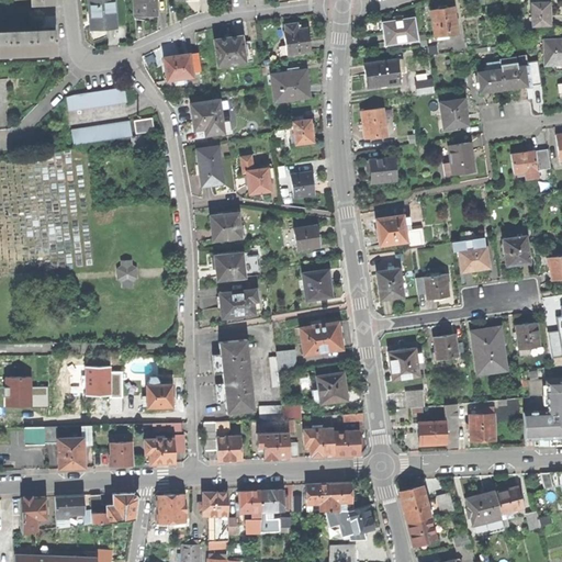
[(89,0),(90,10),(91,29),(116,27),(113,0),(89,0)]
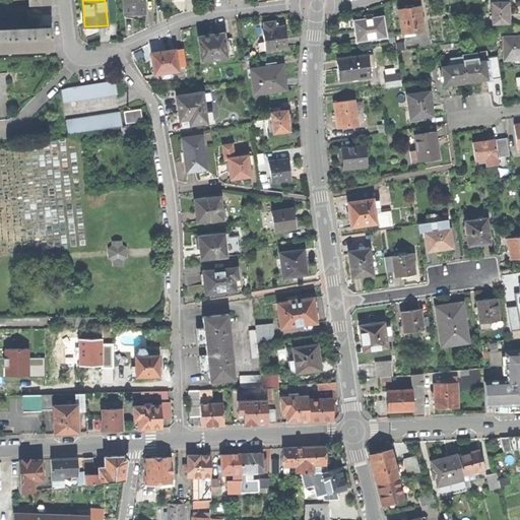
[(123,0),(125,15),(135,14),(139,14),(144,14),(143,0),(123,0)]
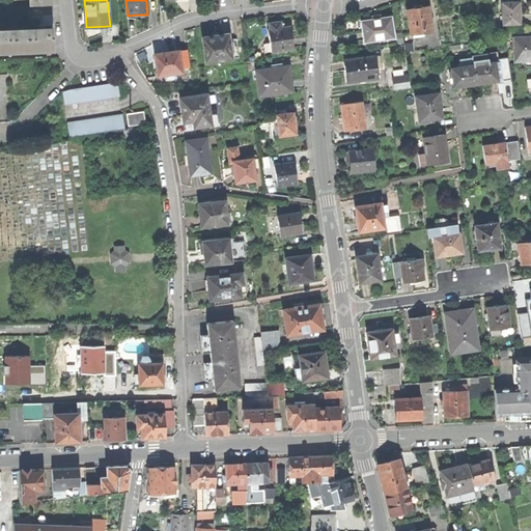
[(502,2),(503,24),(520,24),(519,12),(519,2),(512,2),(505,2),(502,2)]
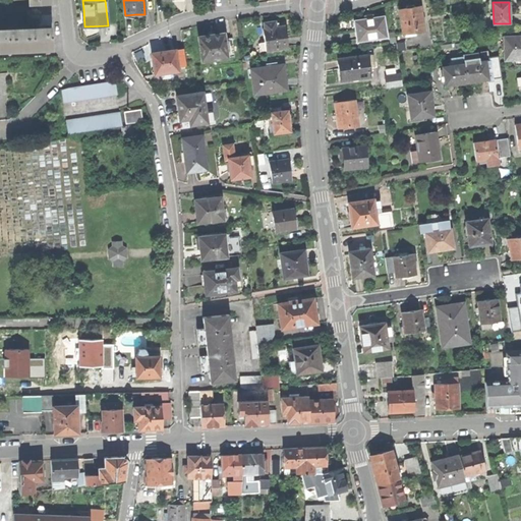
[(399,9),(403,34),(405,34),(411,33),(424,31),(420,6),(408,7),(399,9)]
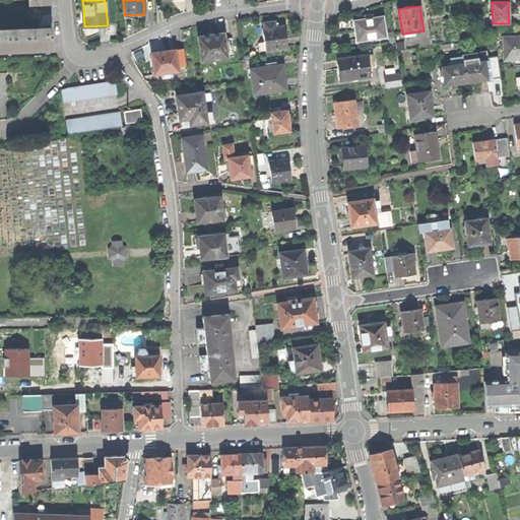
[(353,21),(356,41),(386,37),(383,16),(373,18),(372,14),(367,15),(363,15),(364,19),(353,21)]
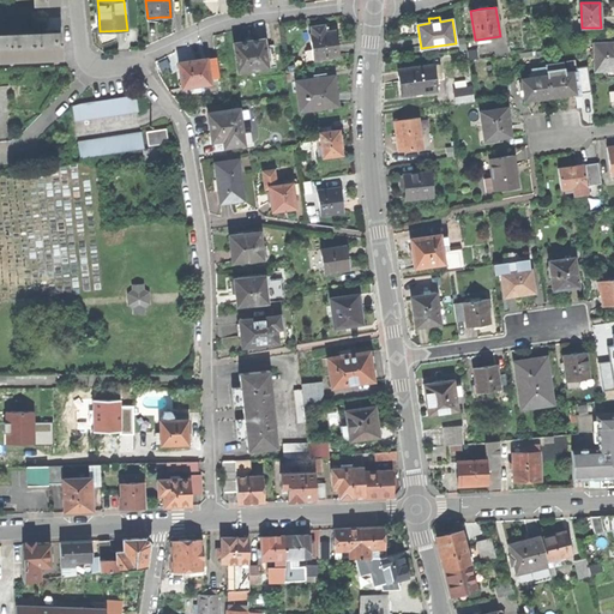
[(46,30),(60,29),(59,18),(46,19),(46,30)]
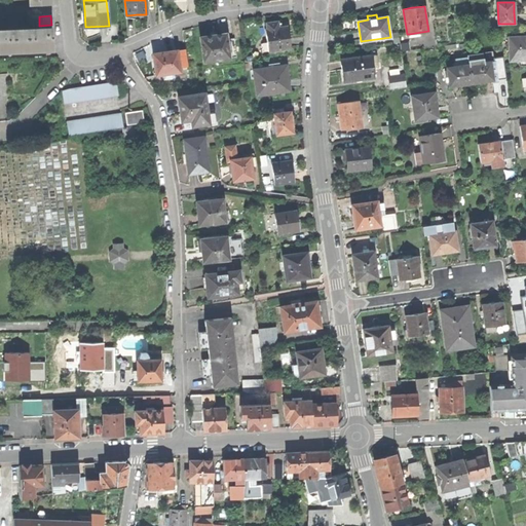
[(269,51),(291,48),(290,37),(288,27),(278,28),(277,22),(267,24),(268,30),(266,30),(268,43),(269,51)]
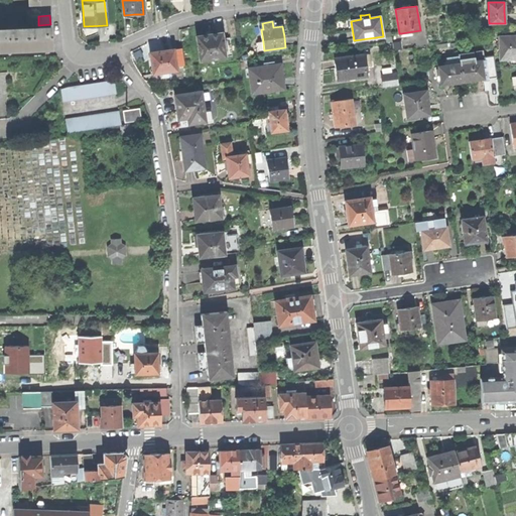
[(0,49),(0,50),(3,50),(38,48),(41,48),(51,48),(51,42),(51,39),(50,27),(41,28),(36,28),(30,28),(3,30),(1,30),(0,30),(0,49)]
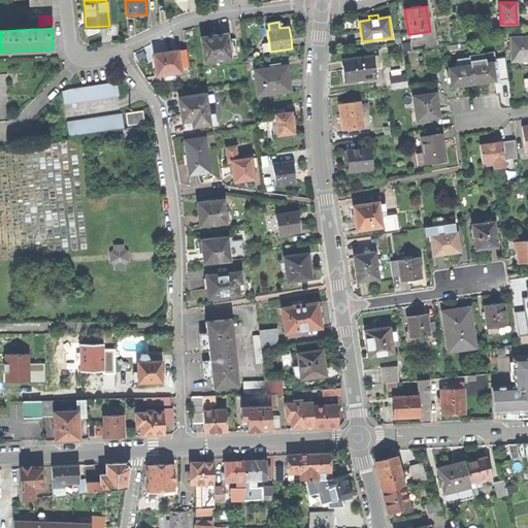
[(201,37),(204,62),(230,58),(227,39),(227,34),(215,35),(201,37)]
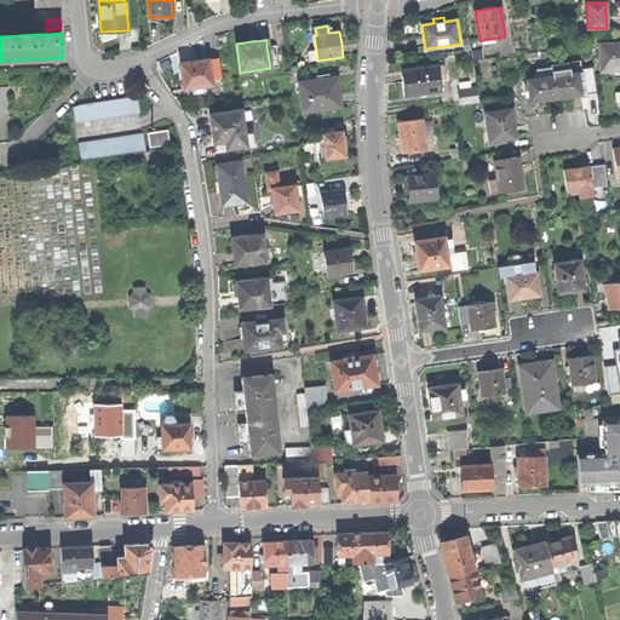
[(619,42),(600,44),(601,72),(612,72),(619,70),(619,42)]
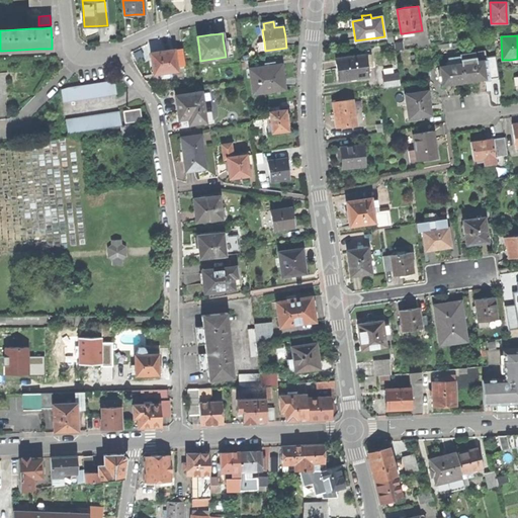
[(231,37),(223,38),(226,57),(234,56),(231,37)]
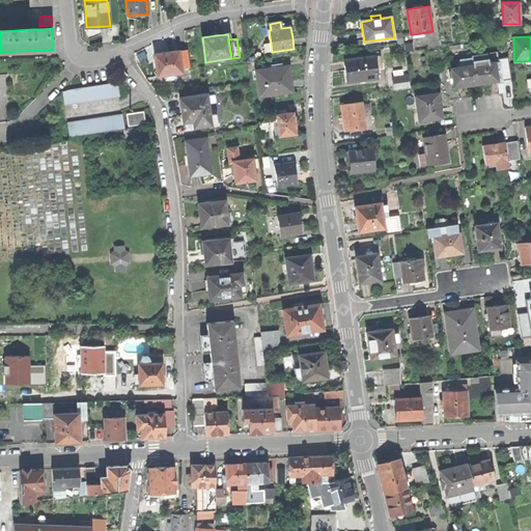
[(404,45),(406,53),(413,51),(412,44),(404,45)]
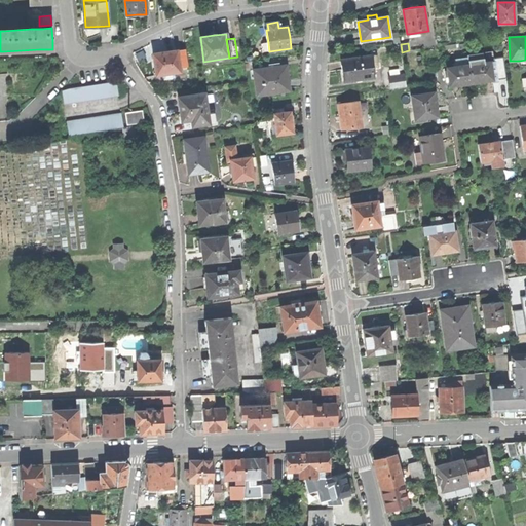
[(179,68),(187,67),(184,49),(177,50),(179,68)]
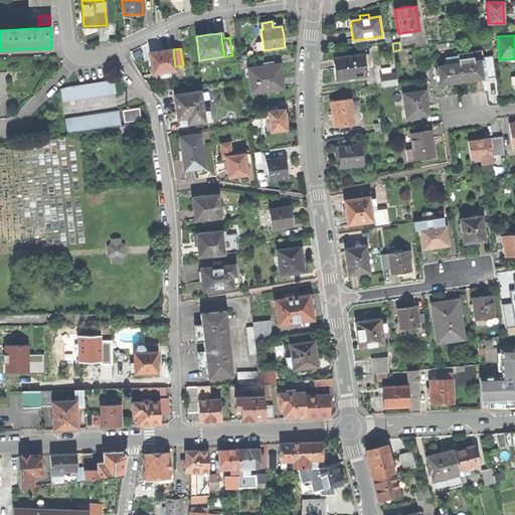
[(151,63),(153,73),(176,70),(175,66),(173,49),(150,52),(151,63)]
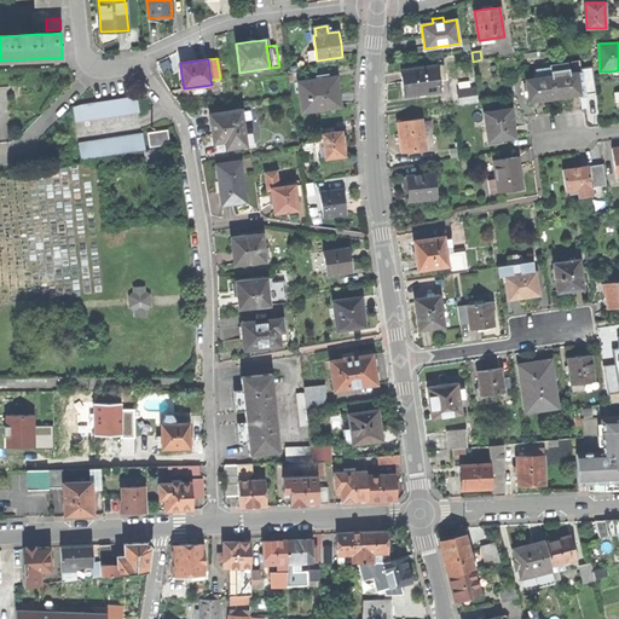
[(550,65),(550,68),(551,76),(570,74),(568,62),(550,65)]
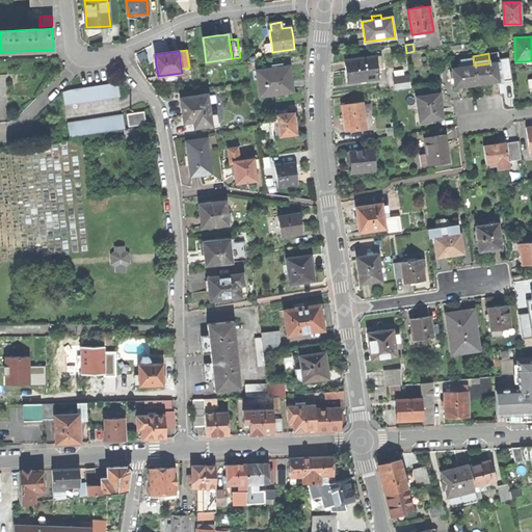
[(346,71),(348,82),(378,78),(376,67),(375,56),(345,60),(346,71)]
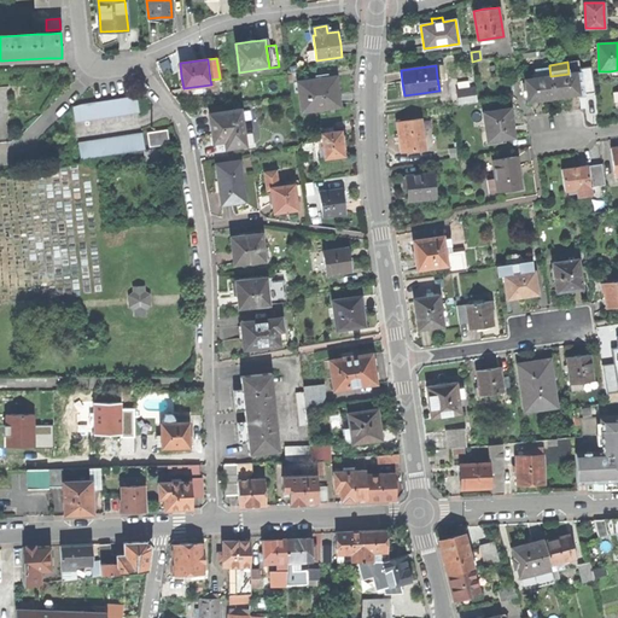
[(535,70),(536,79),(551,76),(549,68),(535,70)]
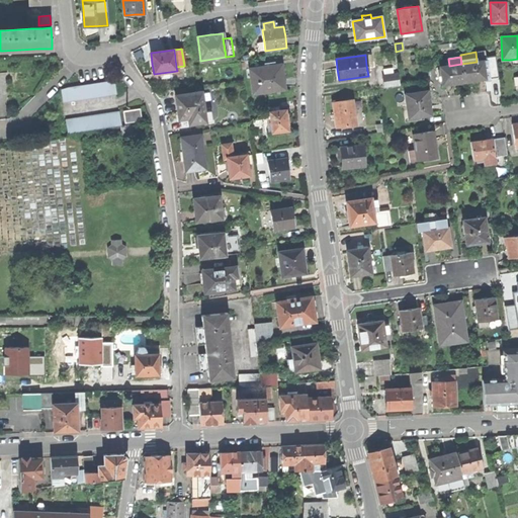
[(477,62),(461,64),(464,82),(475,80),(486,79),(483,61),(477,62)]
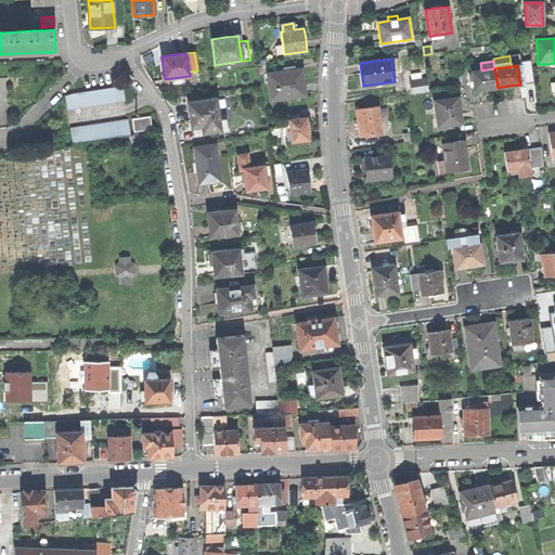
[(267,74),(271,101),(306,95),(304,81),(301,68),(267,74)]
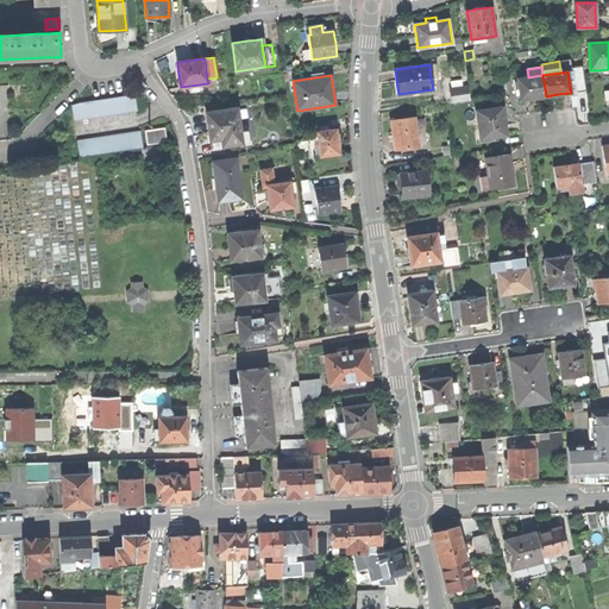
[(528,77),(518,79),(520,100),(533,98),(546,96),(542,75),(528,77)]
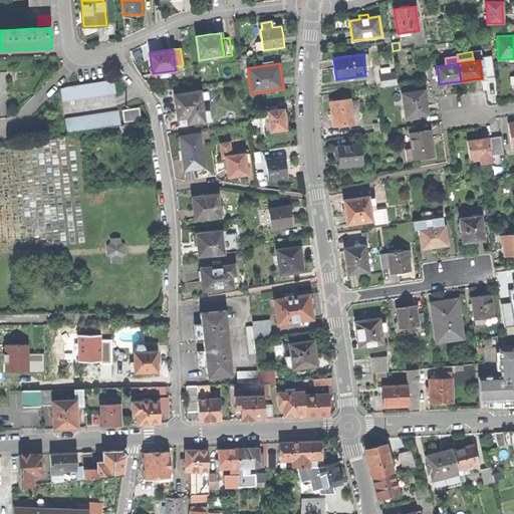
[(396,72),(379,74),(381,86),(397,84),(396,72)]
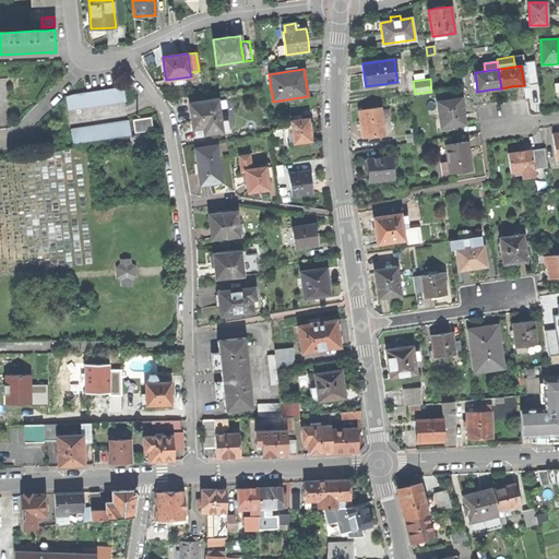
[(66,96),(68,110),(127,102),(125,87),(121,87),(68,95),(66,96)]
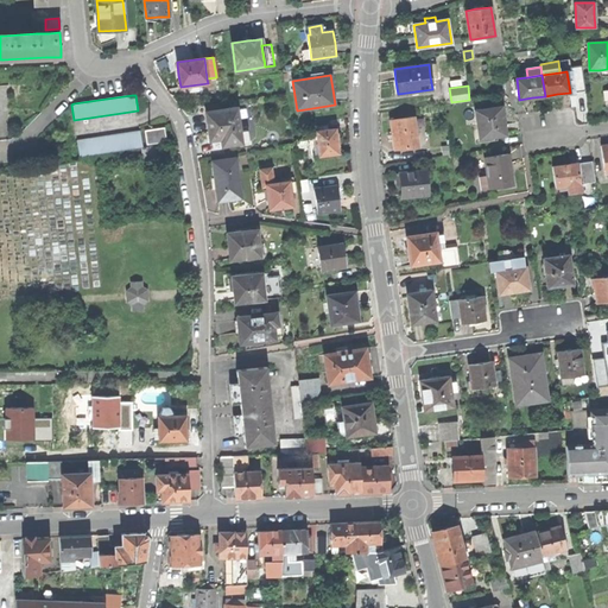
[(208,126),(210,140),(221,138),(222,146),(241,143),(240,132),(236,107),(206,112),(208,126)]
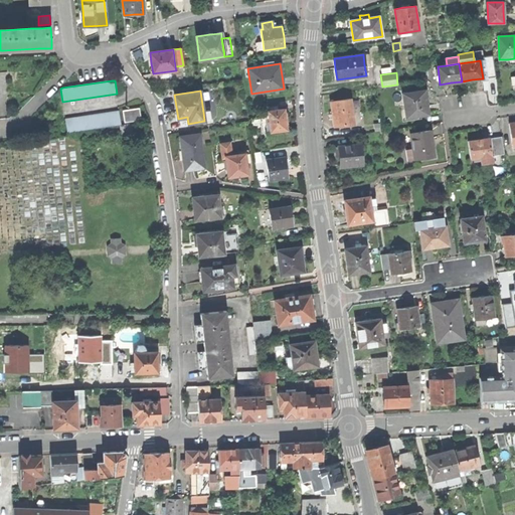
[(421,116),(428,114),(426,102),(425,91),(402,94),(403,98),(406,118),(421,116)]
